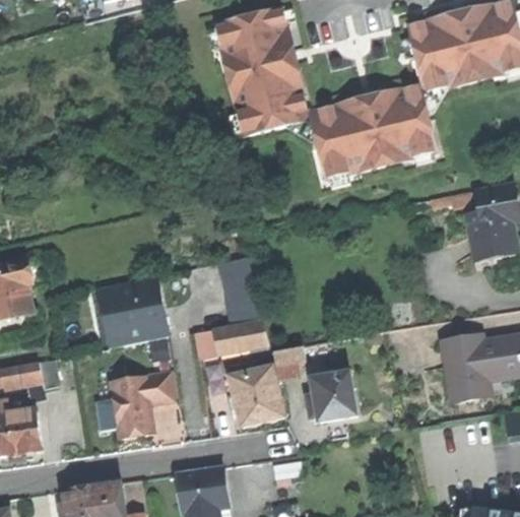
[(295,56),(282,7),(216,23),(244,137),(298,124),(313,133),(324,179),(438,150),(427,105),(436,89),(519,68),(519,30),(513,0),(461,12),(407,25),(421,84),(368,98),(309,112),(295,56)]
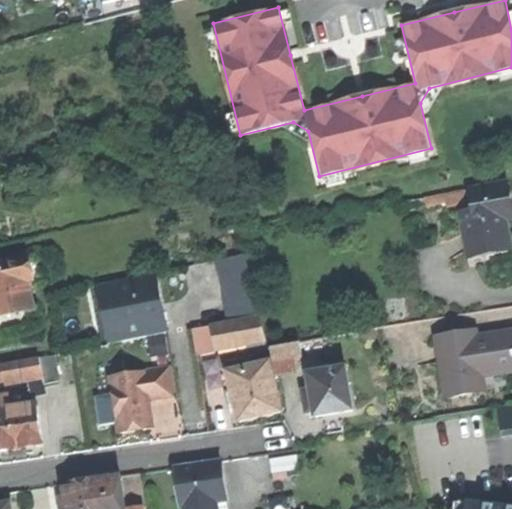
[(469,188),(471,201),(472,207),(460,210),(469,254),(498,249),(509,247),(503,217),(511,215),(511,206),(507,181),(469,188)]
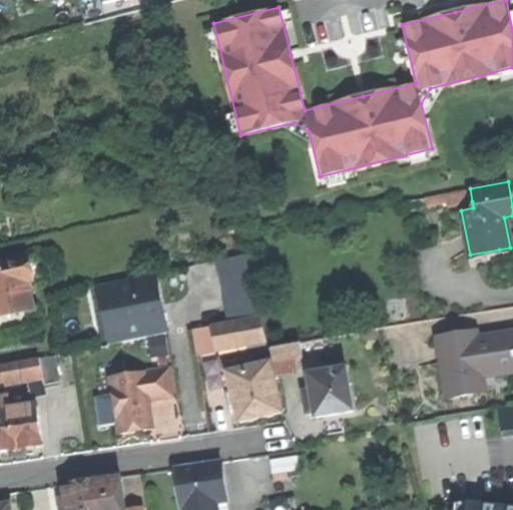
[(447,206),(472,201),(470,188),(469,187),(445,192),(447,201),(447,206)]
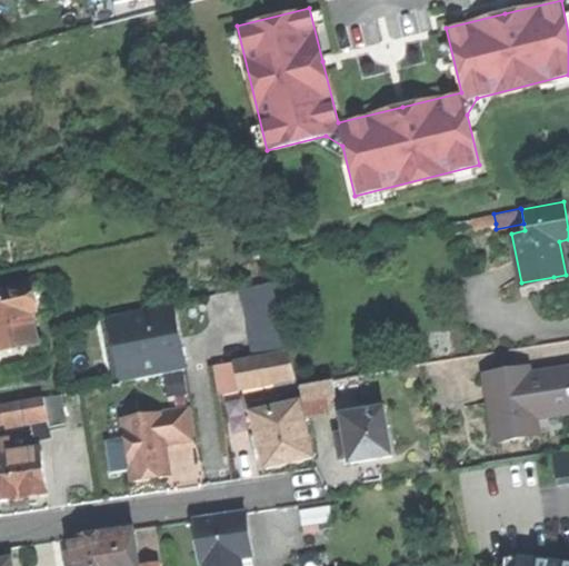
[(473,228),(496,224),(493,214),(472,217),(473,228)]
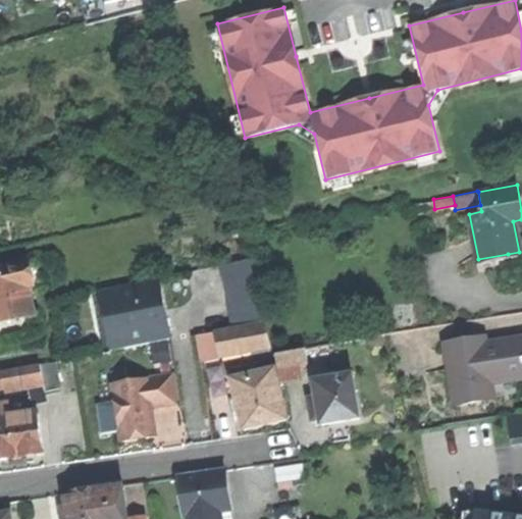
[(232,278),(253,274),(248,257),(228,261),(232,278)]
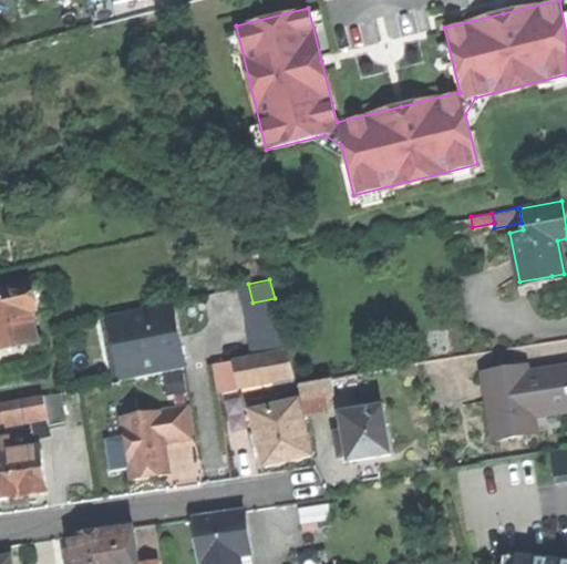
[(30,282),(0,287),(0,342),(35,335),(30,310),(35,309),(30,282)]
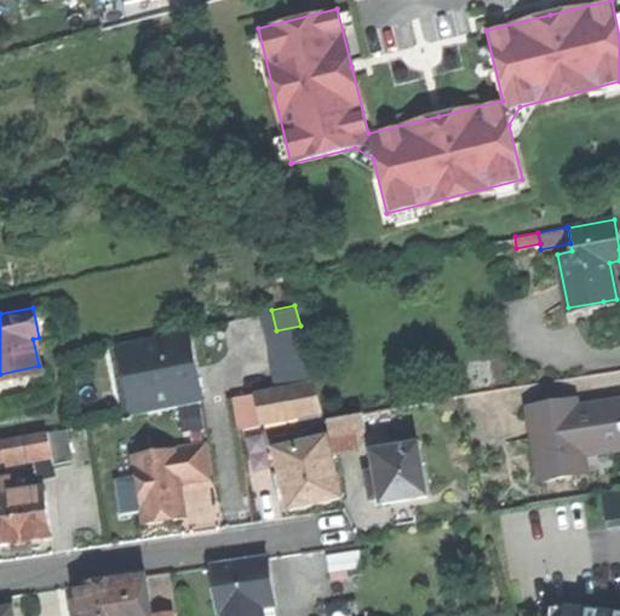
[(189,328),(120,343),(126,369),(133,367),(142,404),(202,391),(200,380),(189,328)]
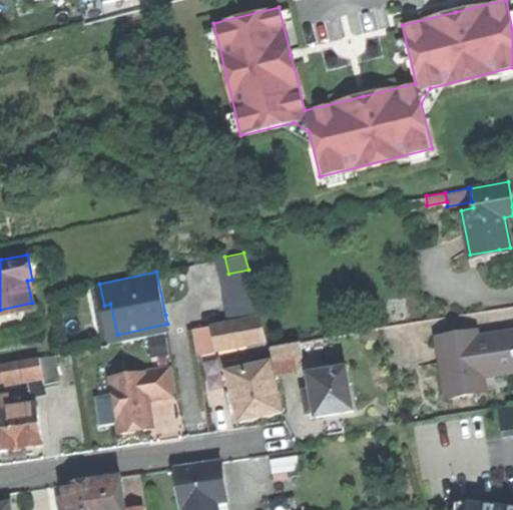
[(239,317),(260,314),(251,284),(232,287),(239,317)]
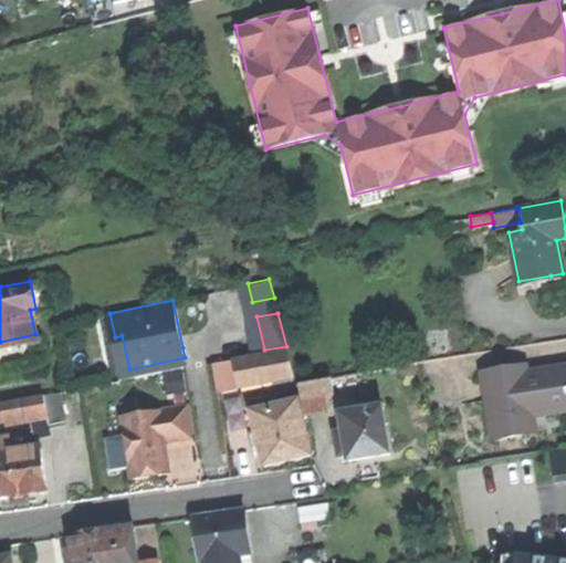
[(186,365),(185,357),(129,369),(122,335),(115,337),(123,378),(186,365)]
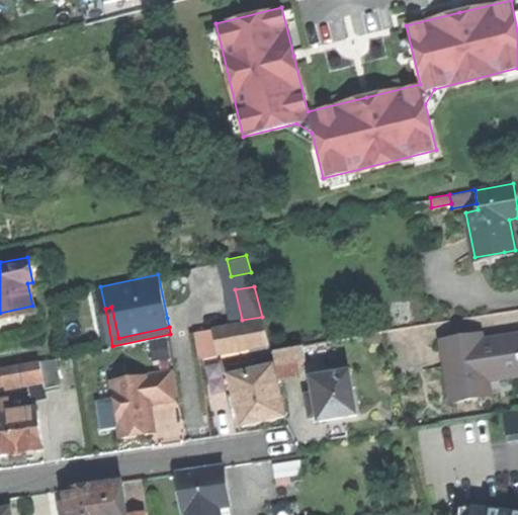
[(251,354),(270,350),(270,349),(262,319),(194,332),(199,356),(220,353),(219,348),(250,342),(251,354)]
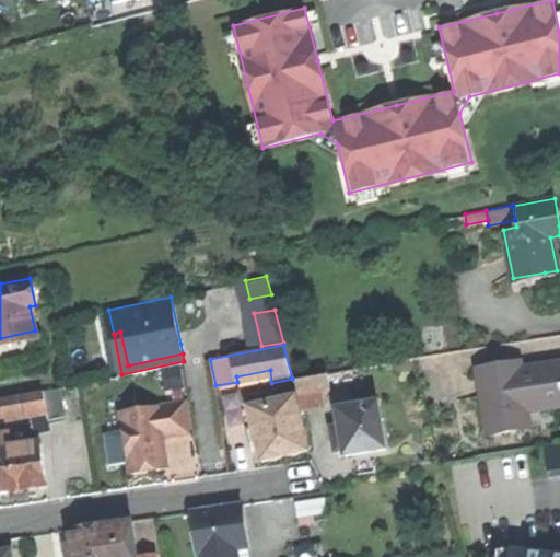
[(525,408),(559,402),(559,358),(517,364),(516,359),(475,366),(486,431),(528,424),(525,408)]
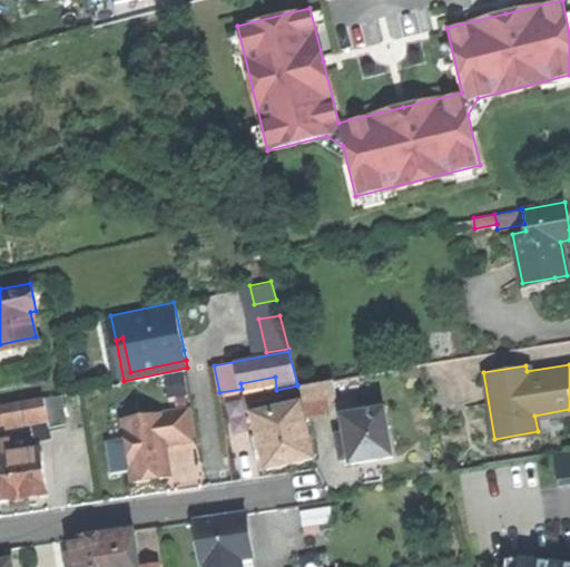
[(304,414),(330,410),(327,398),(335,397),(333,379),(297,384),(297,385),(304,414)]
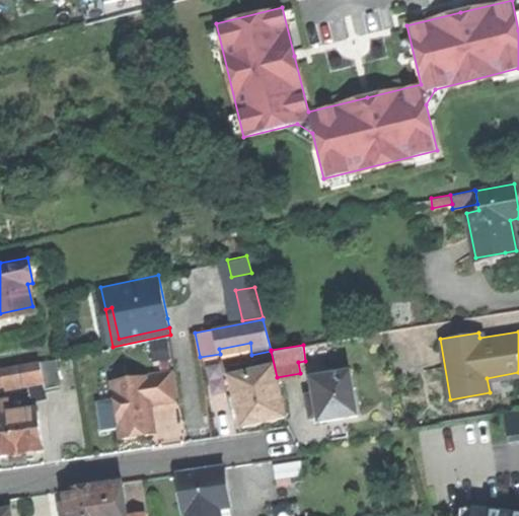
[(0,384),(42,376),(43,382),(44,387),(58,384),(54,357),(0,367),(1,369),(0,369),(0,384)]
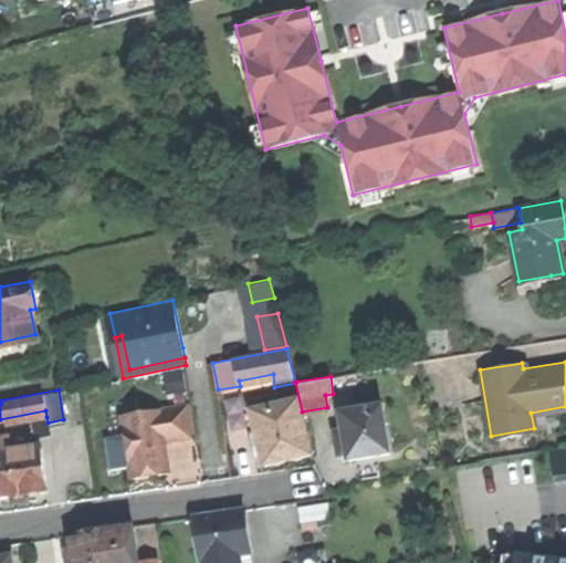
[(308,454),(295,399),(280,403),(279,394),(258,398),(259,408),(250,410),(259,452),(262,465),(308,454)]
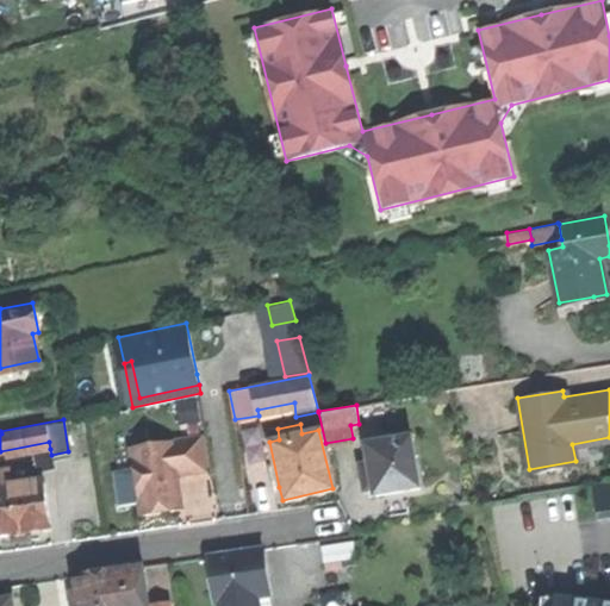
[(209,467),(204,433),(130,445),(141,513),(180,507),(175,473),(209,467)]
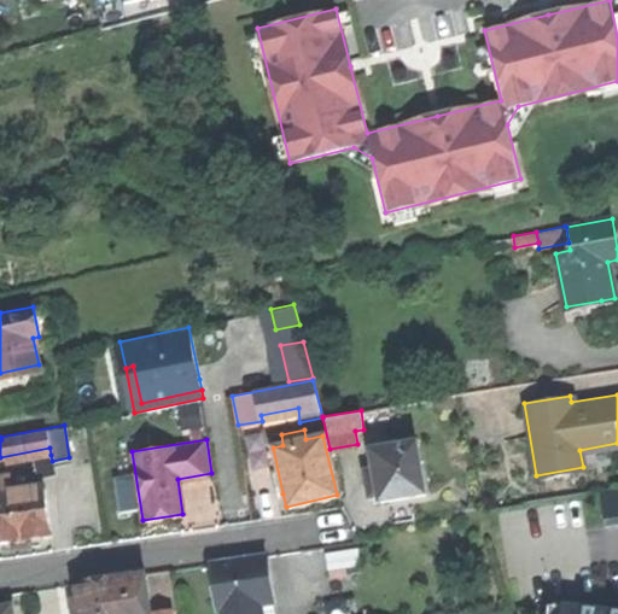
[(377,500),(423,492),(415,443),(369,450),(372,469),(363,471),(366,479),(367,487),(375,486),(377,500)]
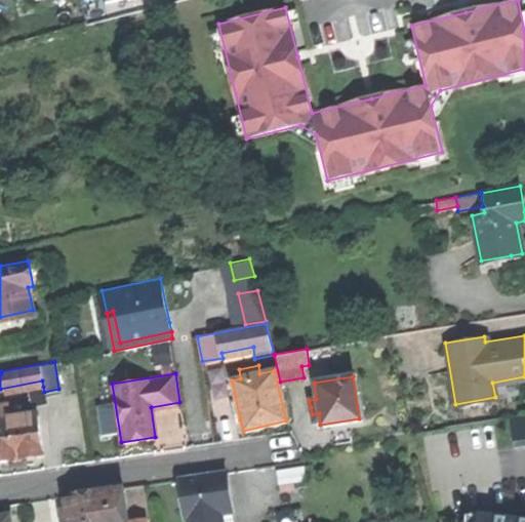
[(33,405),(46,402),(44,392),(43,387),(30,390),(33,405)]
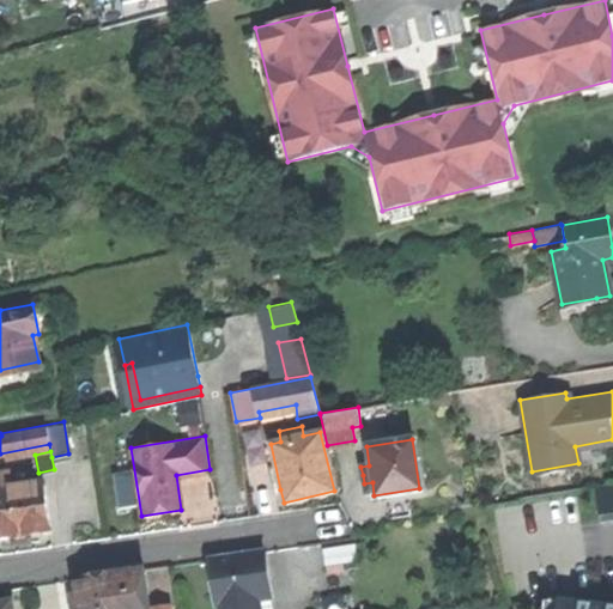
[(0,536),(20,534),(48,529),(41,481),(7,487),(5,477),(0,477),(0,536)]
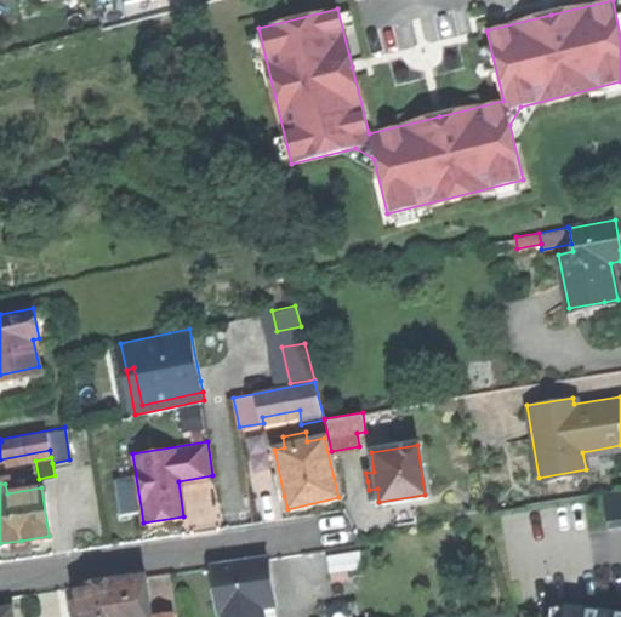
[(620,489),(604,491),(610,526),(620,524),(620,489)]
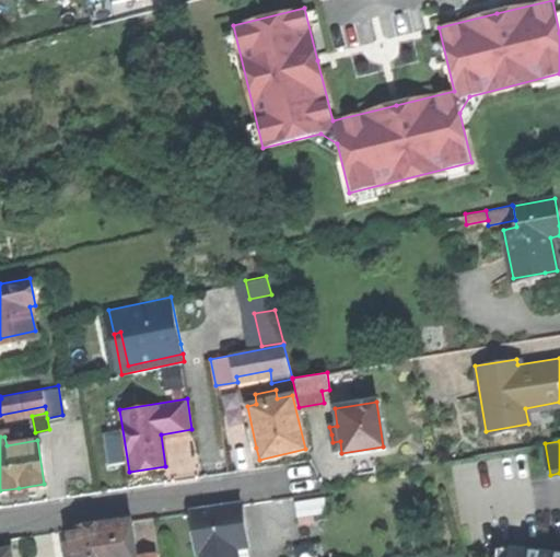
[(294,518),(323,513),(321,499),(293,502),(294,518)]
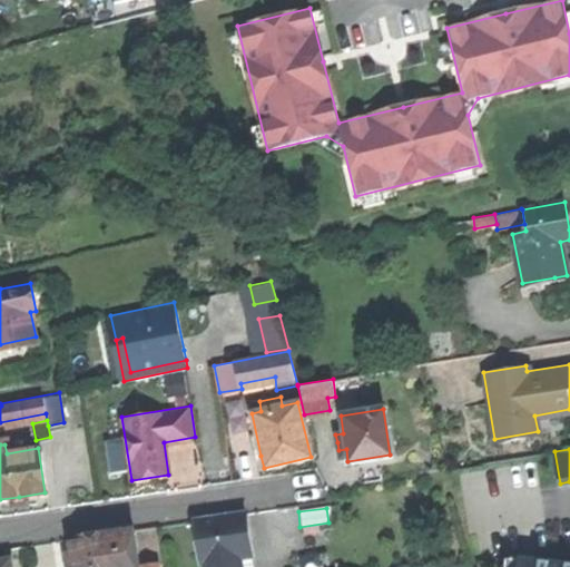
[(205,563),(205,566),(238,566),(237,557),(249,555),(243,511),(214,516),(194,518),(200,563),(205,563)]
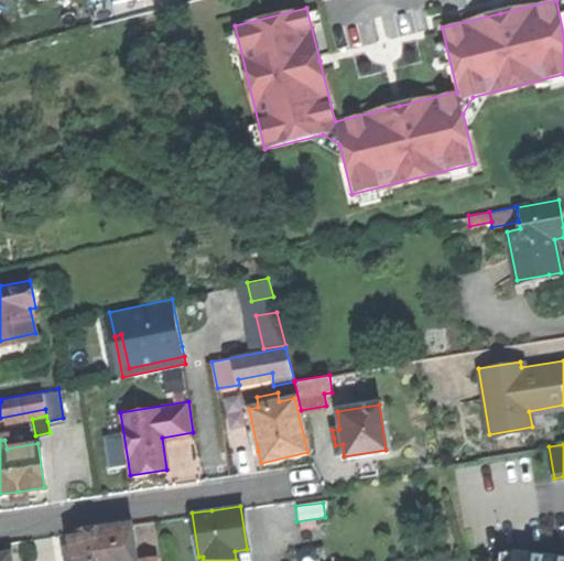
[(64,560),(155,560),(156,560),(148,560),(138,560),(132,521),(89,528),(68,531),(69,546),(63,546),(64,560)]
